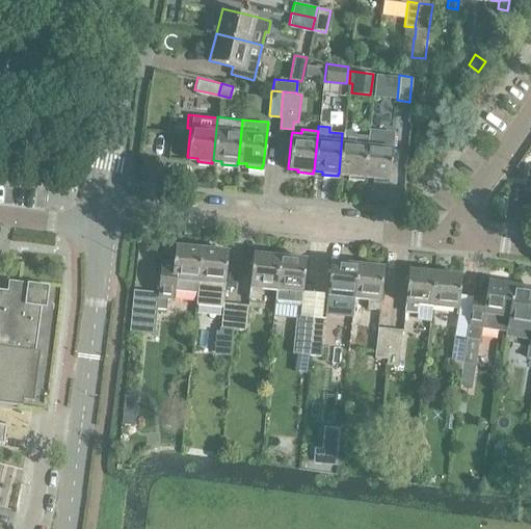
[(343,129),(342,133),(339,174),(347,175),(347,177),(363,179),(363,176),(364,176),(368,135),(355,134),(355,131),(343,129)]
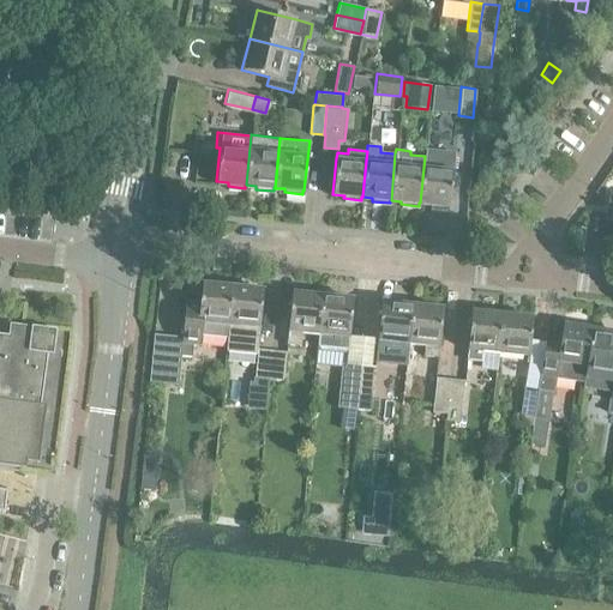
[(425,152),(425,156),(420,203),(430,204),(430,207),(448,210),(448,206),(449,206),(452,170),(438,169),(439,153),(425,152)]
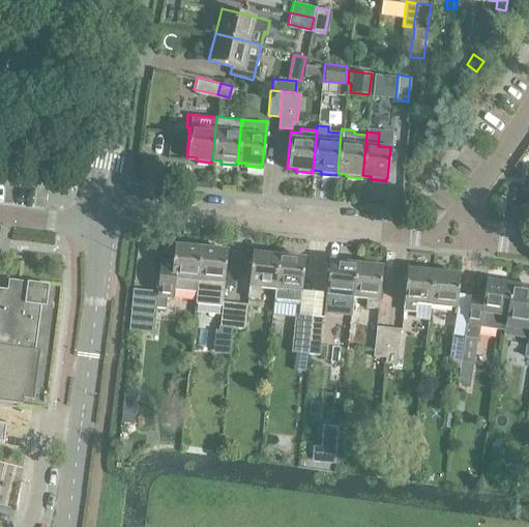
[(175,288),(197,290),(202,243),(186,241),(185,244),(176,243),(174,260),(162,259),(158,292),(133,290),(128,330),(153,332),(156,305),(167,306),(168,296),(174,297),(175,288)]
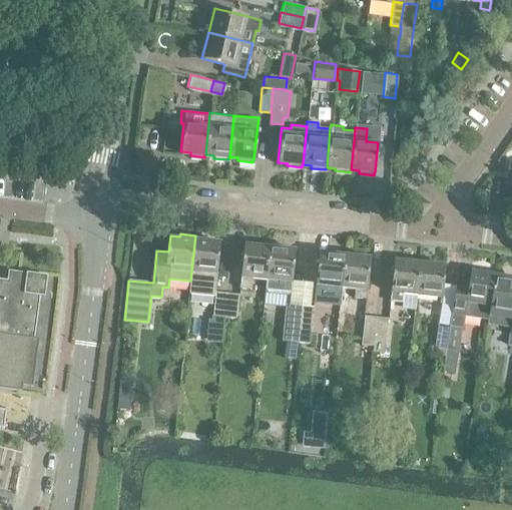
[(212,237),(195,235),(190,281),(189,294),(215,297),(221,241),(211,240),(212,237)]
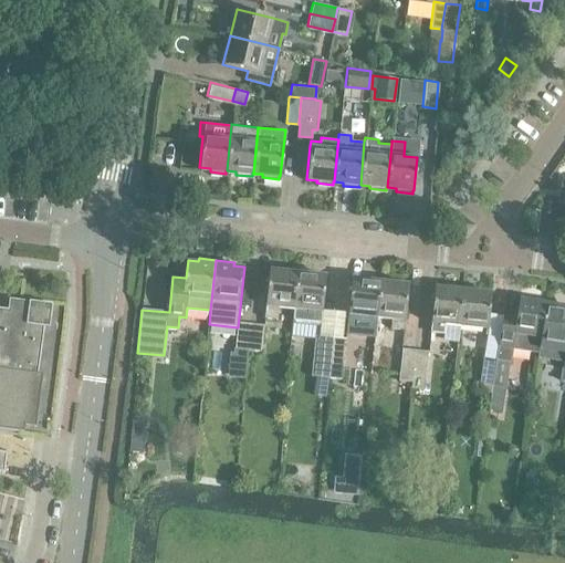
[(279,305),(294,308),(299,269),(281,267),(281,270),(271,269),(265,316),(278,318),(279,305)]
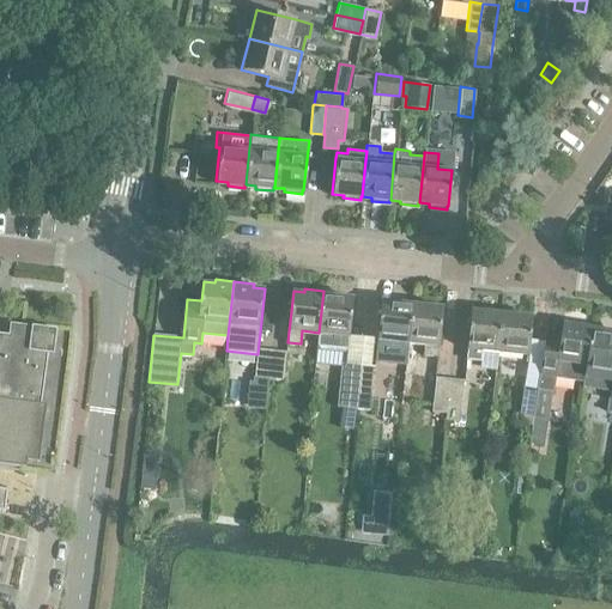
[(344,293),(323,291),(319,333),(320,333),(317,347),(349,351),(355,298),(343,297),(344,293)]
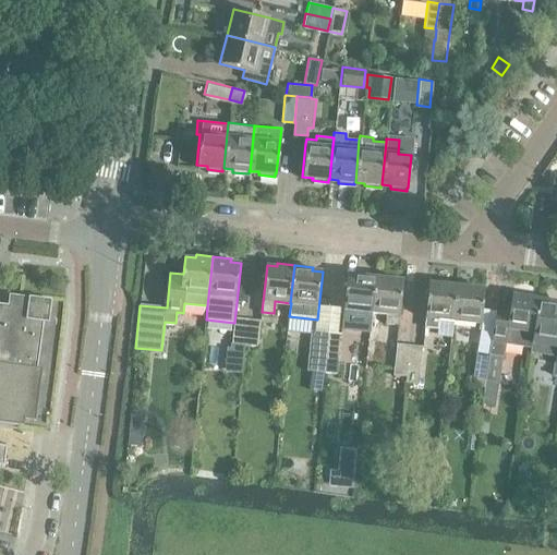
[(343,323),(371,325),(376,274),(359,272),(359,275),(349,274),(343,323)]
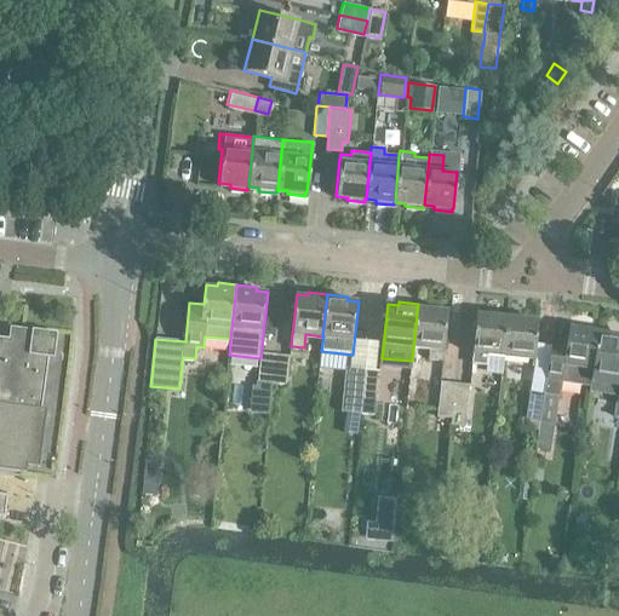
[(439,305),(418,304),(412,361),(414,345),(431,346),(430,357),(445,358),(450,310),(437,309),(439,305)]
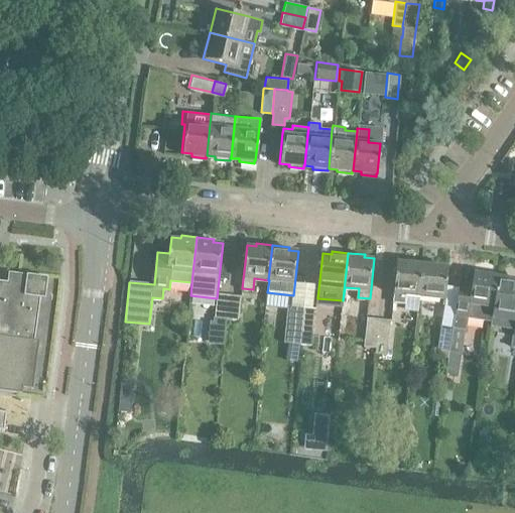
[(406,294),(419,295),(423,260),(407,259),(407,261),(397,260),(393,300),(405,302),(406,294)]
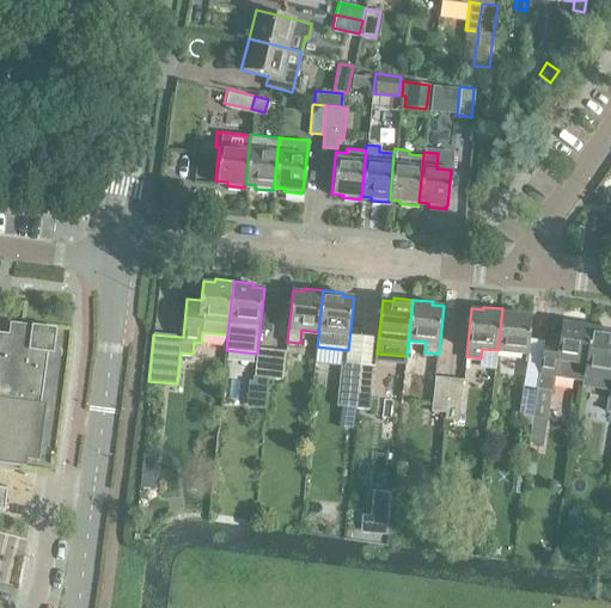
[(521,311),(502,308),(498,350),(529,354),(532,315),(521,314),(521,311)]
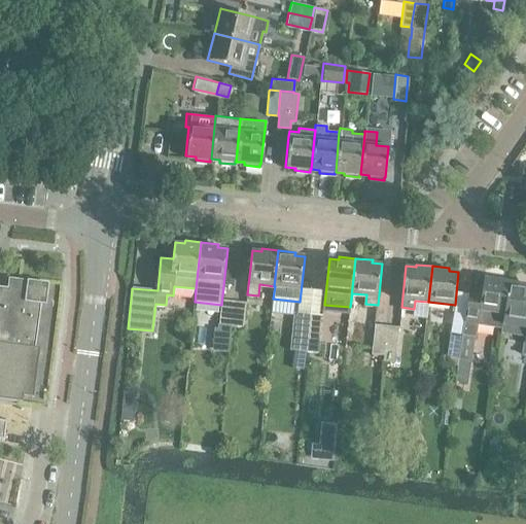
[(499,333),(502,333),(505,309),(510,281),(483,277),(480,294),(468,292),(463,321),(461,334),(474,336),(476,323),(500,327),(499,333)]
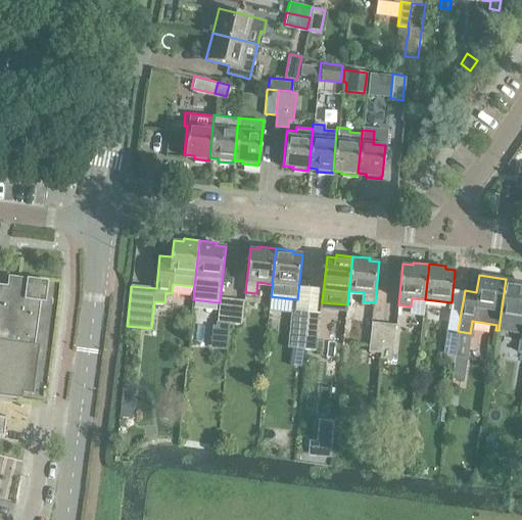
[(39,344),(34,343),(40,301),(44,301),(48,281),(17,277),(8,276),(7,285),(0,284),(0,394),(21,397),(21,396),(22,391),(33,392),(39,344)]
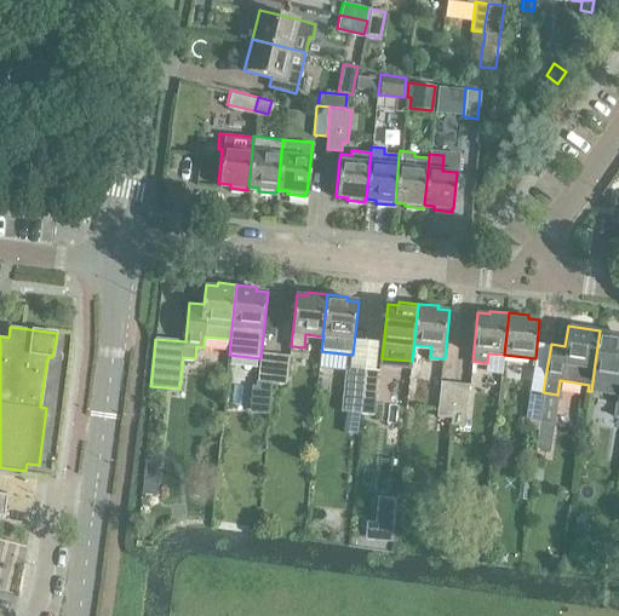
[(618,334),(600,330),(595,363),(591,391),(617,395),(617,398),(615,398),(613,415),(618,416),(618,334)]
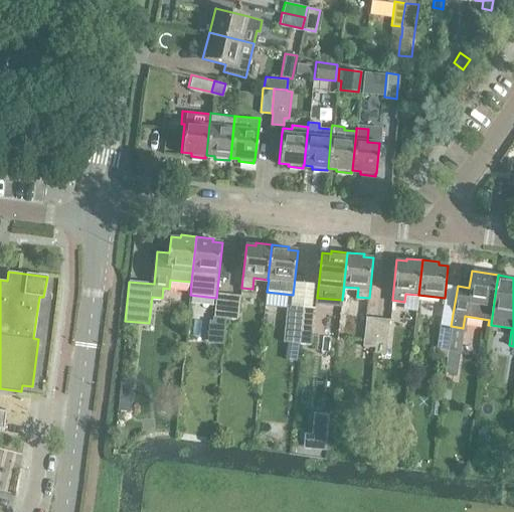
[(214,317),(225,318),(227,294),(217,293),(214,317)]
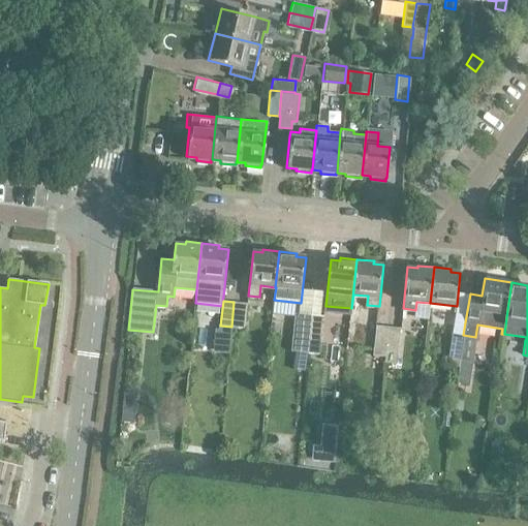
[(246,304),(234,302),(231,327),(244,328),(246,304)]
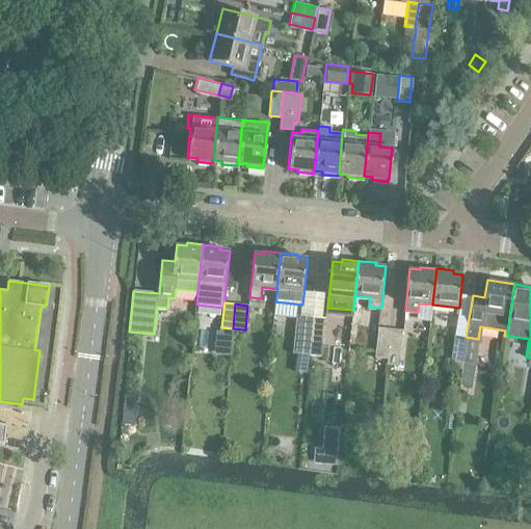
[(310,341),(312,318),(313,316),(295,315),(292,352),(309,353),(310,341)]
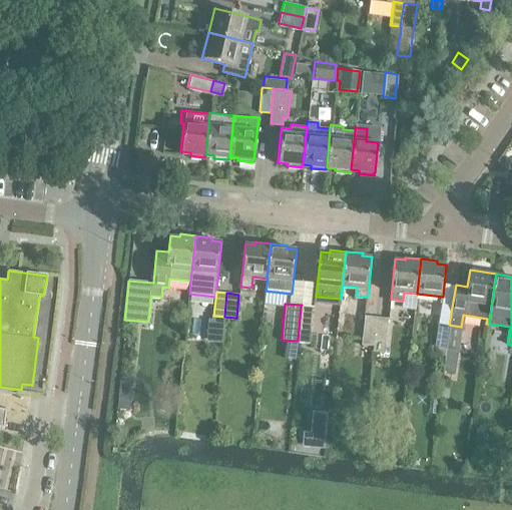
[(299,329),(311,330),(313,308),(301,307),(299,329)]
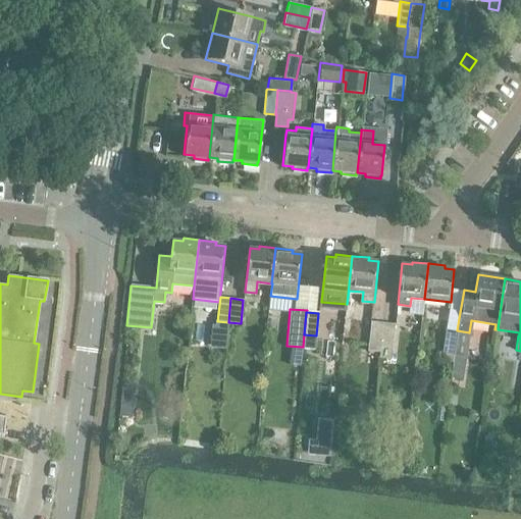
[(366,351),(378,352),(381,321),(369,320),(366,351)]
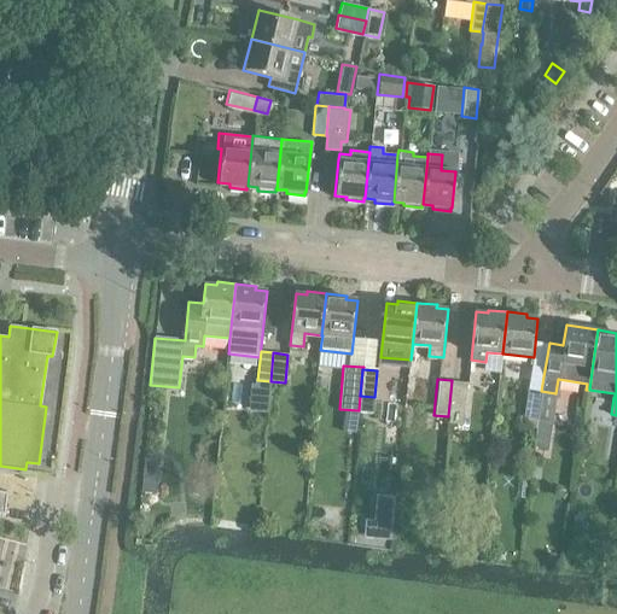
[(452,380),(448,416),(447,421),(460,422),(465,381),(452,380)]
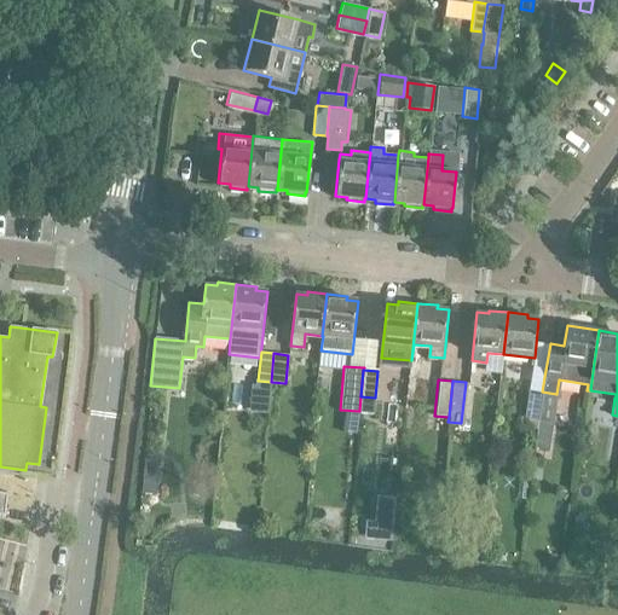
[(542,392),(527,389),(523,418),(537,421),(539,407),(542,392)]
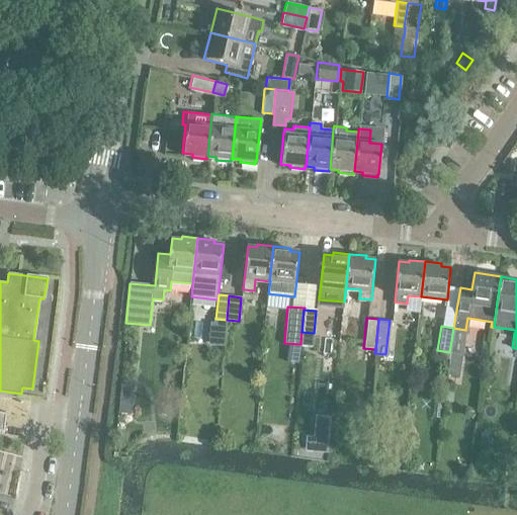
[(451,341),(449,352),(449,358),(458,359),(460,342),(451,341)]
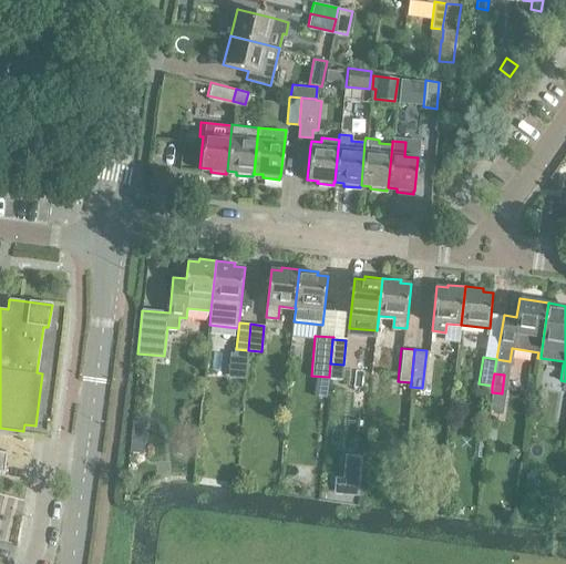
[(327,397),(328,387),(315,385),(312,395),(327,397)]
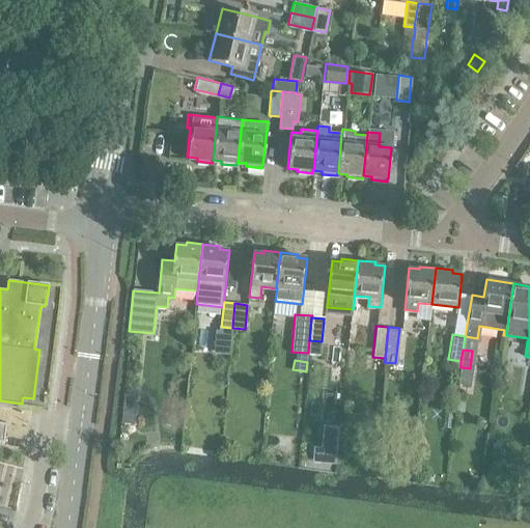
[(423,443),(414,442),(412,455),(422,455),(423,443)]
